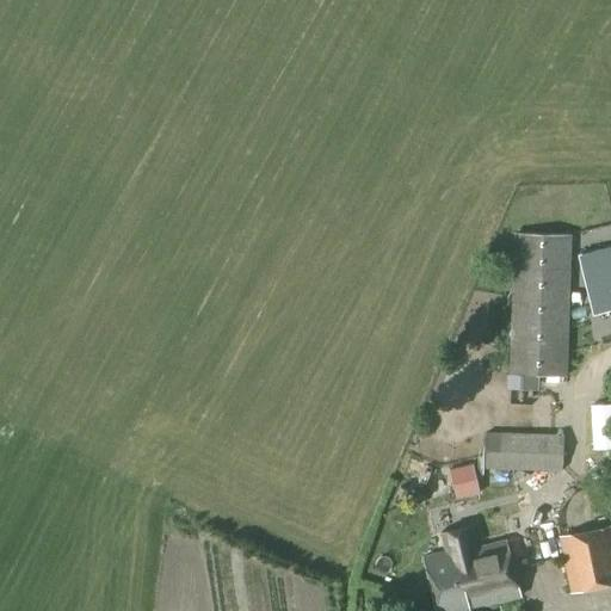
[(565,377),(568,235),(516,234),(511,375),(565,377)]
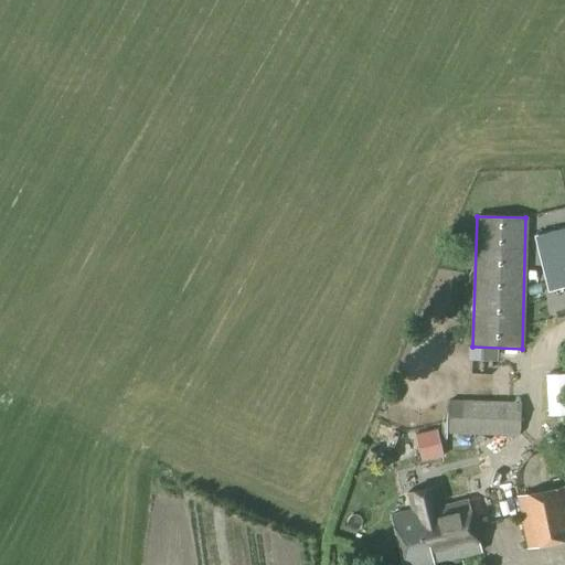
[(564,285),(564,227),(534,235),(547,289),(564,285)]
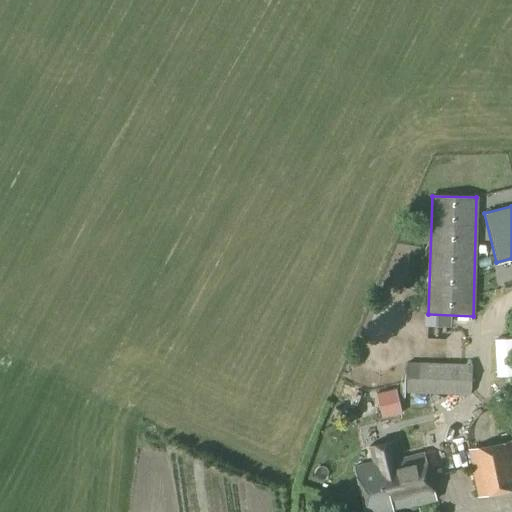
[(406,392),(427,393),(470,394),(471,366),(407,363),(406,392)]
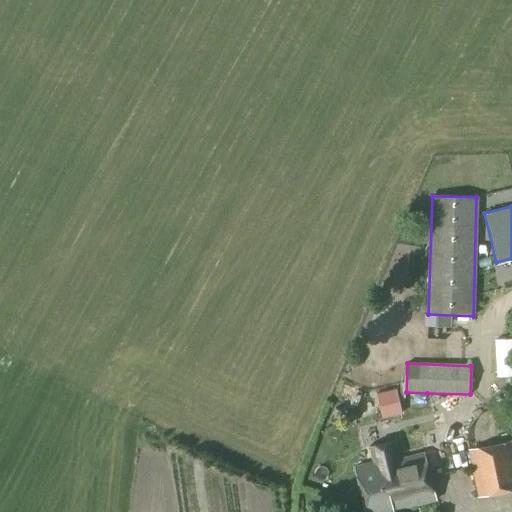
[(474,474),(511,466),(511,446),(511,442),(469,451),(474,474)]
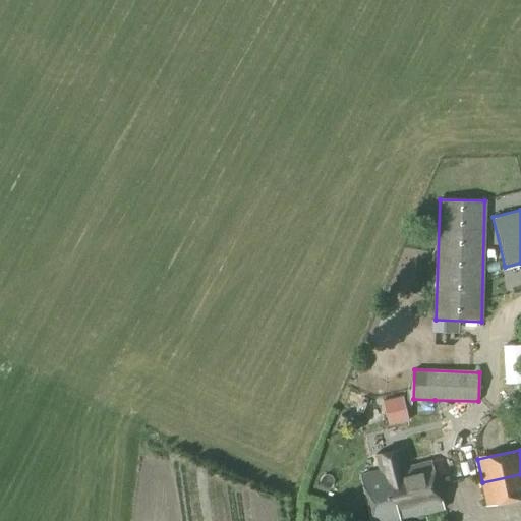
[(367,503),(437,485),(431,461),(402,468),(400,460),(380,465),(381,470),(360,475),(367,503)]
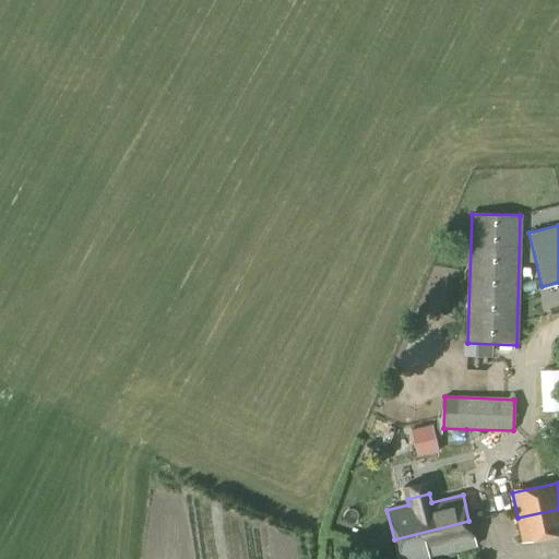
[(558,509),(518,518),(523,543),(558,535),(558,509)]
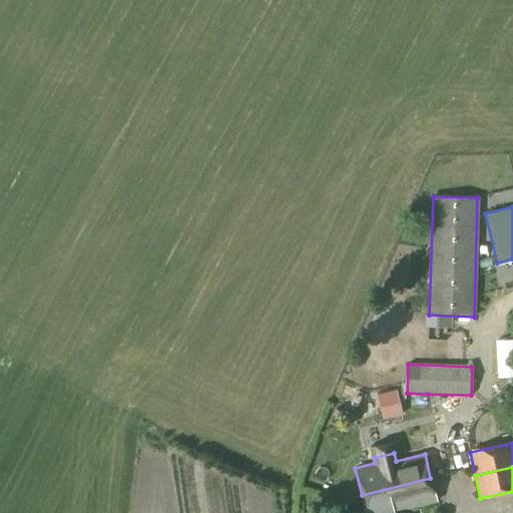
[(261,512),(258,477),(231,479),(232,491),(221,492),(223,509),(237,508),(237,512),(261,512)]
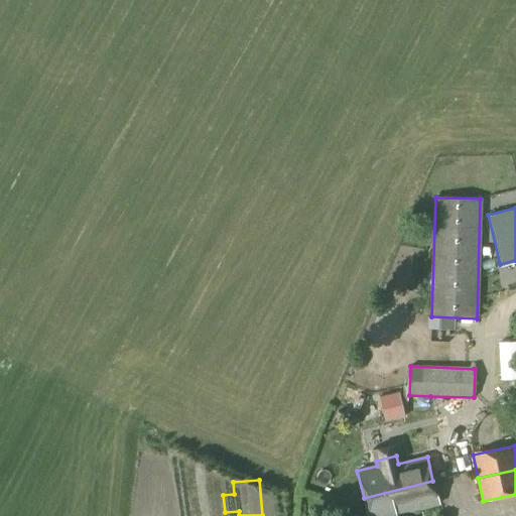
[(395,515),(396,515),(439,504),(432,481),(364,498),(368,515),(395,515)]
